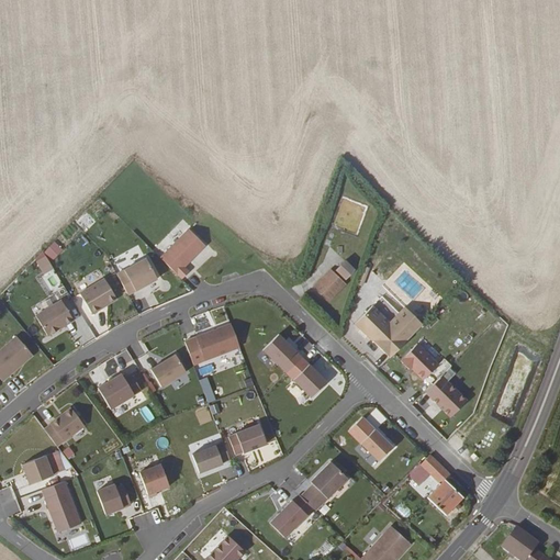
[(205,245),(189,230),(160,258),(182,279),(189,271),(185,267),(205,245)]
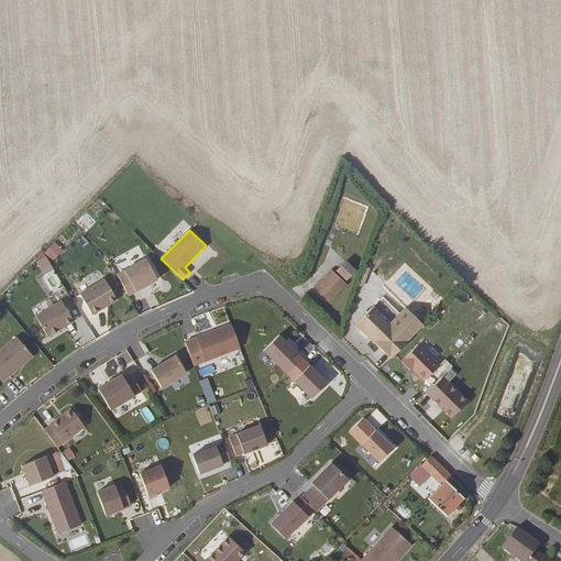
[(51,259),(62,248),(53,240),(42,251),(51,259)]
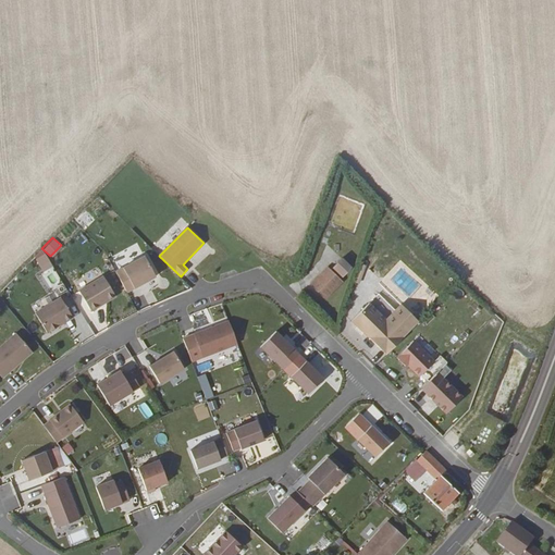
[(33,254),(41,269),(51,264),(42,248),(33,254)]
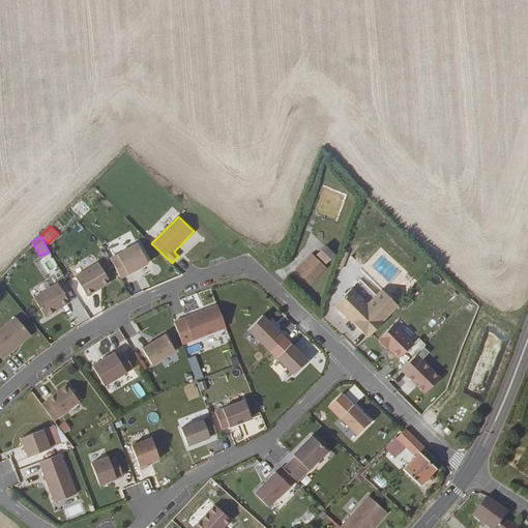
[(148,263),(138,243),(111,258),(121,277),(148,263)]
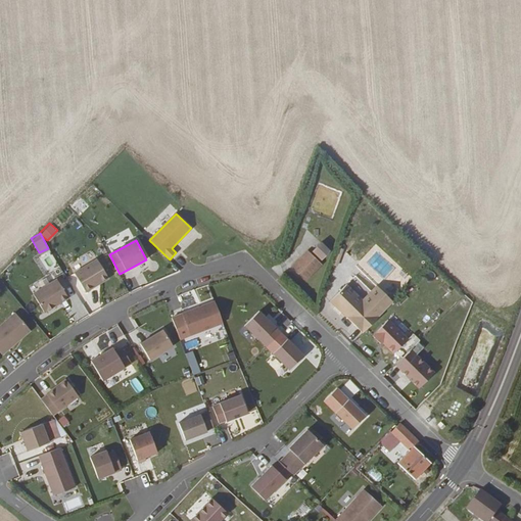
[(330,251),(321,242),(313,251),(322,261),(330,251)]
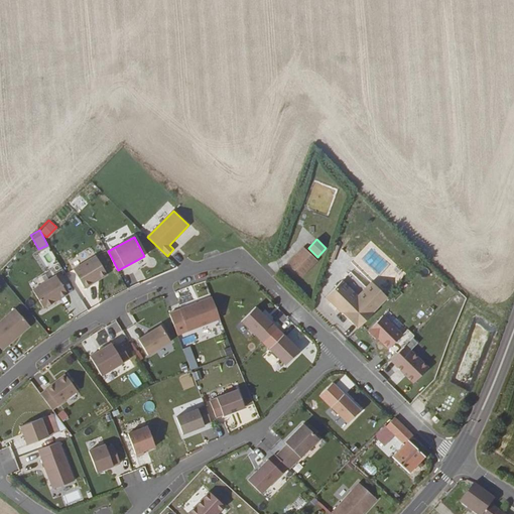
[(298,275),(313,258),(299,246),(286,262),(298,275)]
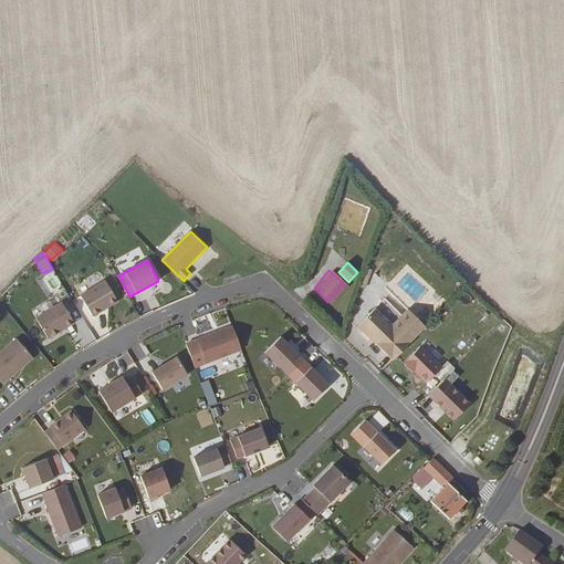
[(117,301),(105,280),(81,295),(93,316),(117,301)]
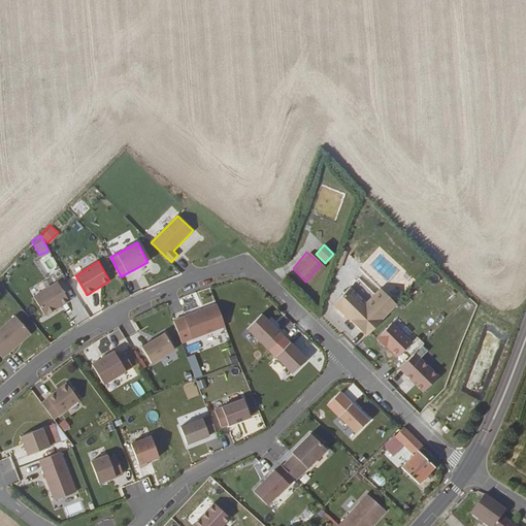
[(357,276),(353,281),(363,291),(367,287),(357,276)]
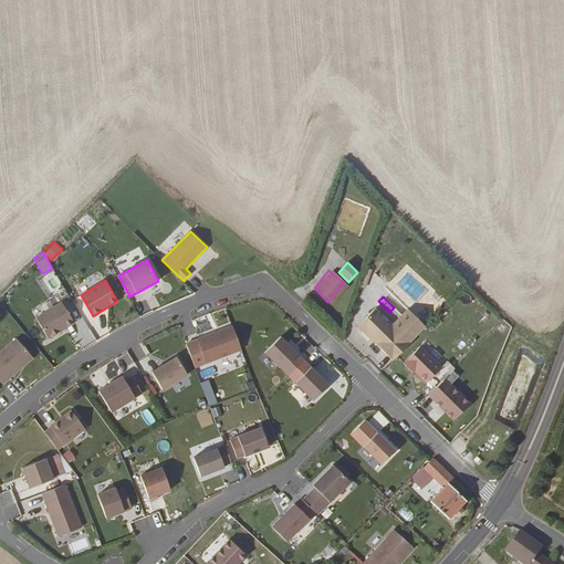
[(74,322),(62,302),(37,317),(49,337),(74,322)]
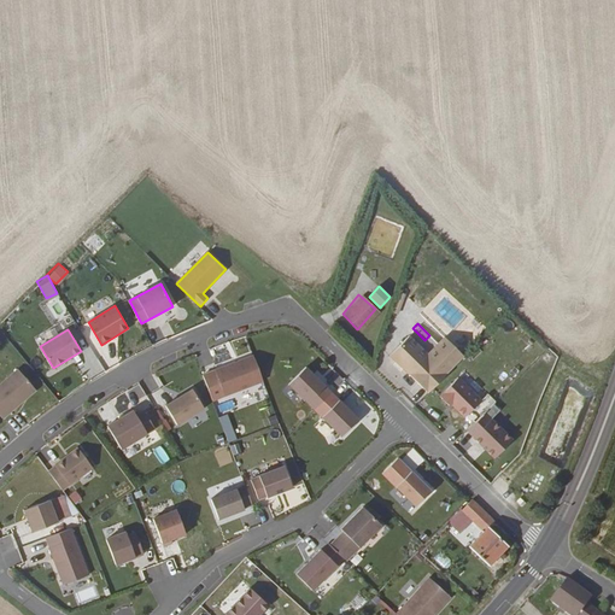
[(463,355),(443,334),(427,351),(409,333),(388,353),(427,391),(463,355)]
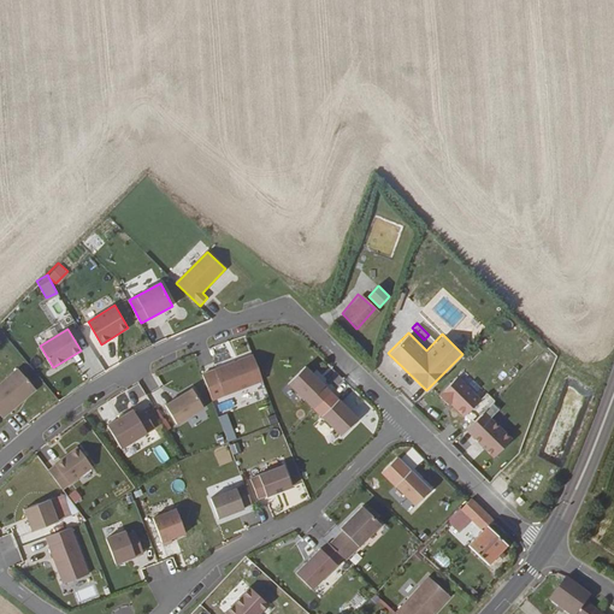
[(263,381),(253,355),(202,375),(212,400),(263,381)]
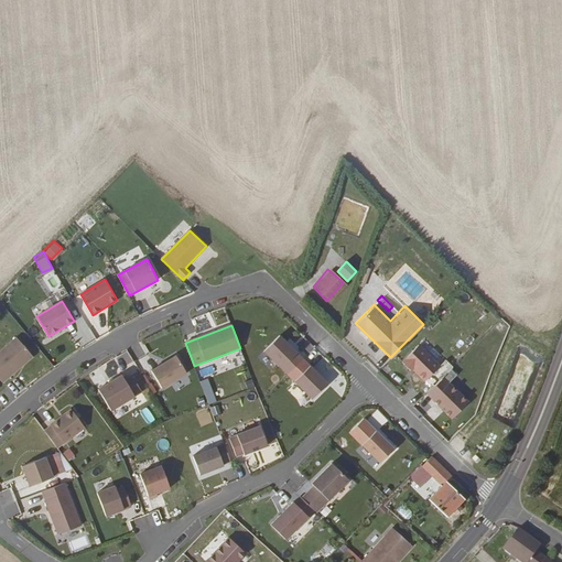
[(303,358),(280,335),(265,350),(288,375),(303,358)]
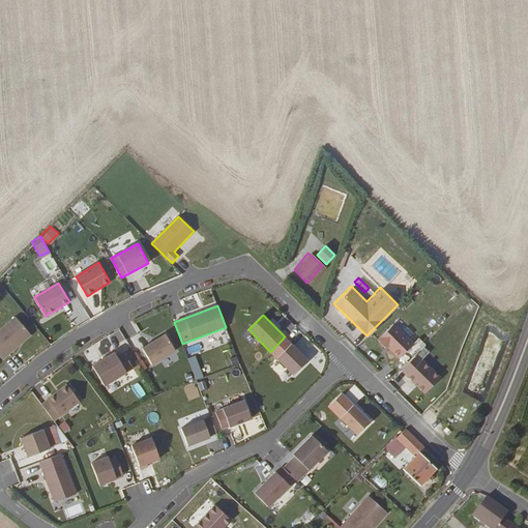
[(31,334),(20,321),(0,336),(0,356),(2,359),(31,334)]
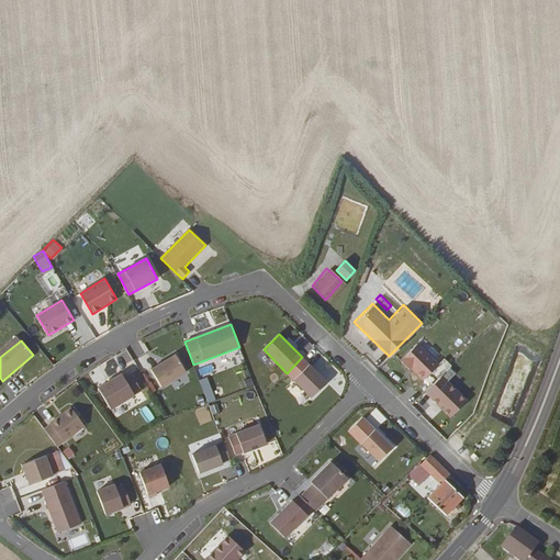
[(438,362),(416,342),(400,359),(409,368),(410,366),(423,379),(438,362)]
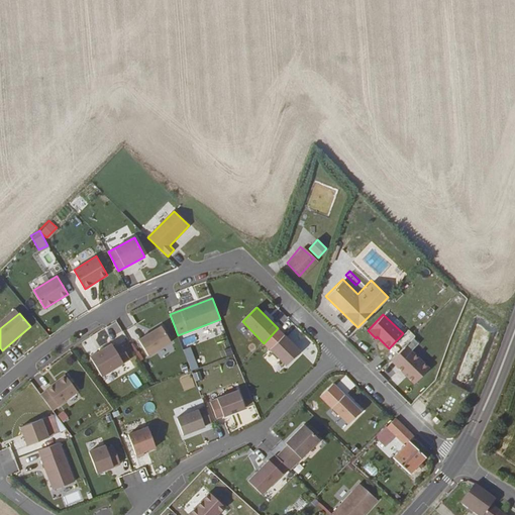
[(171,341),(162,325),(138,339),(148,355),(171,341)]
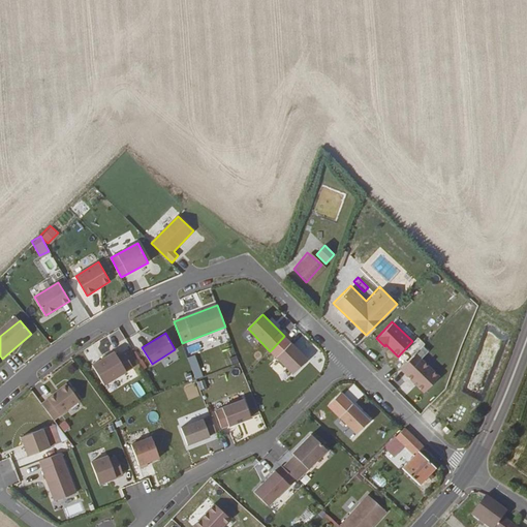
[(307,360),(290,343),(276,358),(292,374),(307,360)]
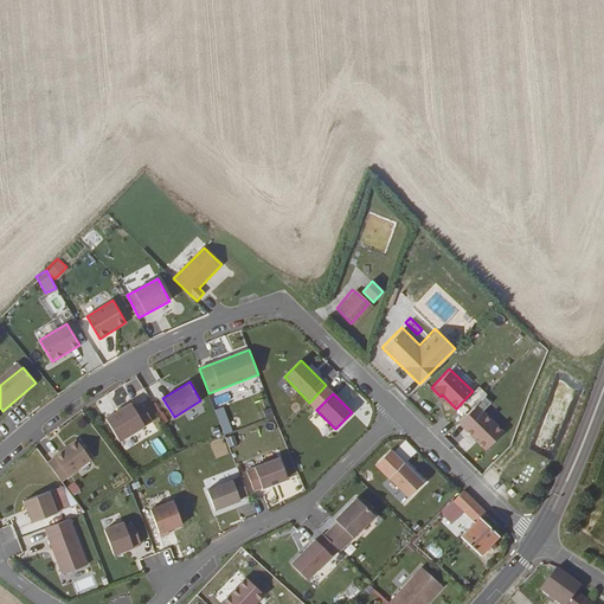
[(134,407),(132,403),(105,418),(120,441),(153,421),(142,403),(134,407)]
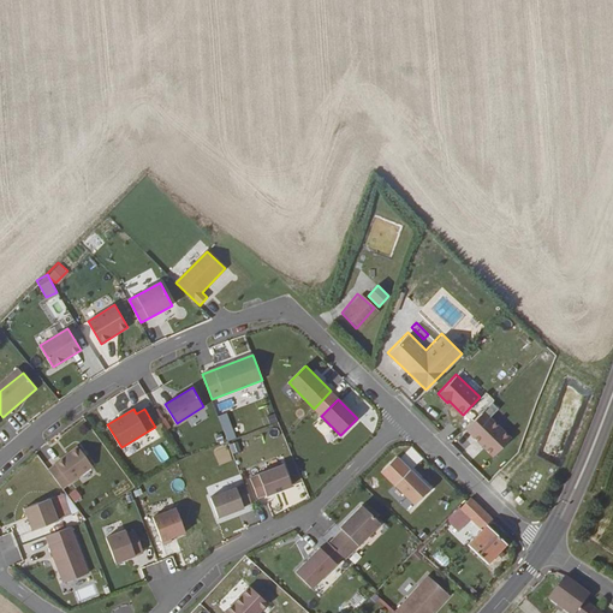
[(491,452),(507,434),(482,410),(464,428),(491,452)]
